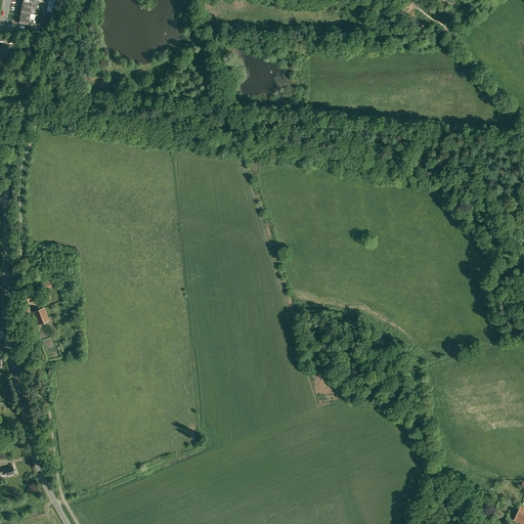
[(31,23),(32,19),(30,19),(19,17),(18,24),(28,25),(28,27),(30,27),(31,23)]
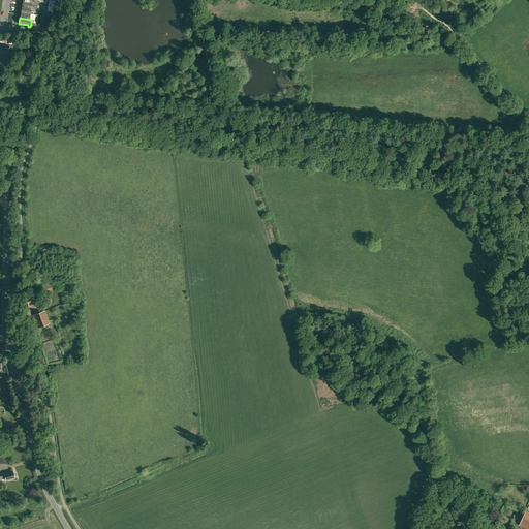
[(11,56),(12,47),(2,44),(1,49),(0,48),(0,56),(7,58),(7,55),(11,56)]
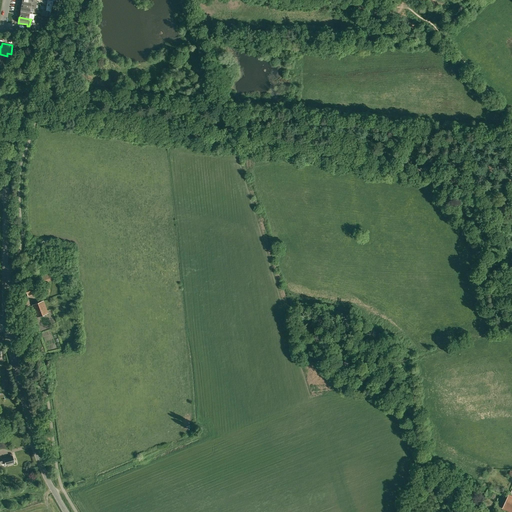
[(44,283),(53,280),(50,273),(41,276),(44,283)]
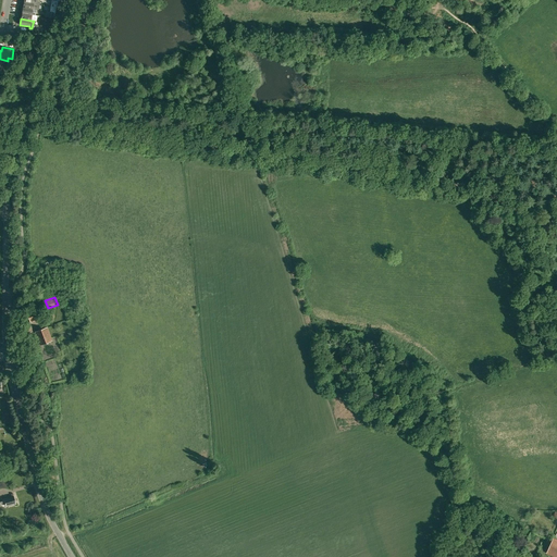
[(41,319),(38,308),(27,311),(31,323),(41,319)]
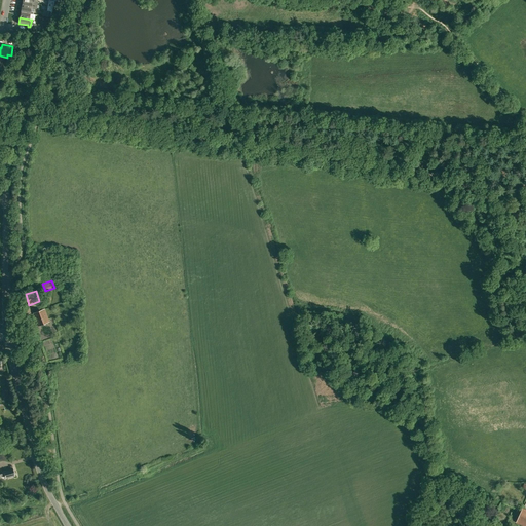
[(38,326),(49,322),(44,309),(33,313),(38,326)]
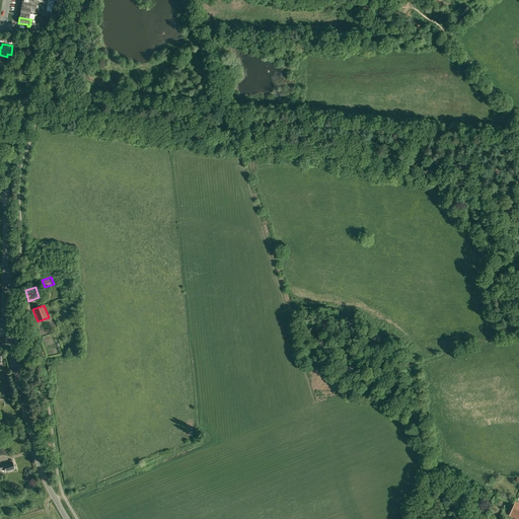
[(13,465),(13,464),(12,462),(8,463),(7,463),(0,465),(0,469),(5,468),(6,471),(14,469),(14,468),(14,467),(14,466),(13,465)]
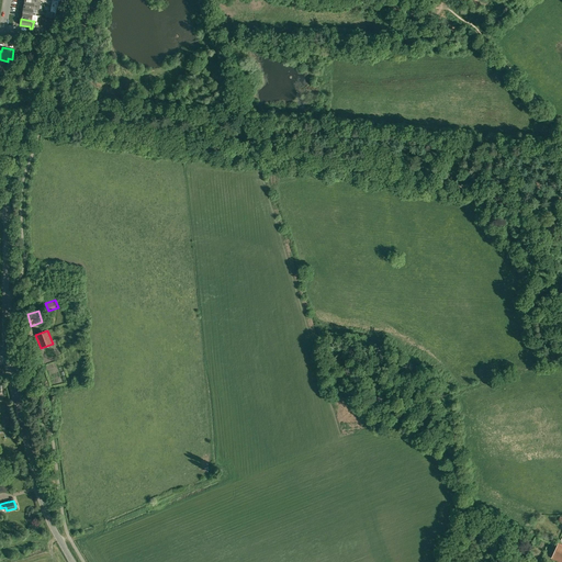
[(561,561),(561,544),(559,543),(552,558),(561,561)]
